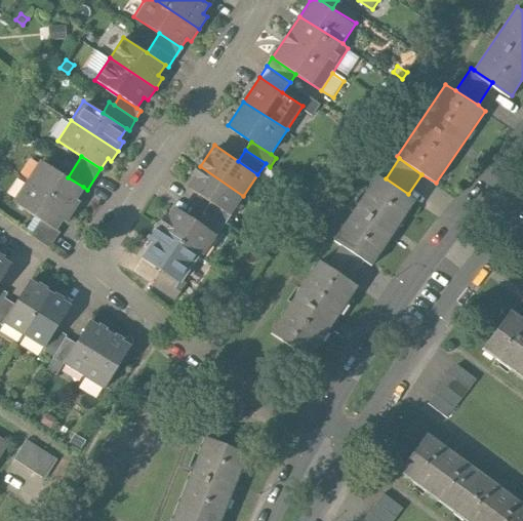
[(68,177),(40,159),(27,181),(74,210),(80,200),(77,198),(83,187),(68,177)]
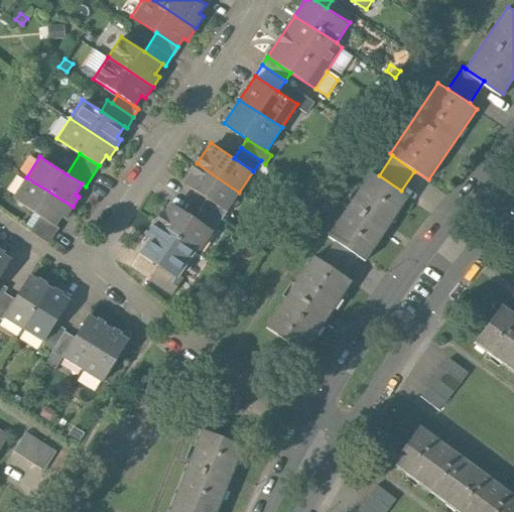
[(227,212),(239,193),(197,163),(183,182),(207,199),(227,212)]
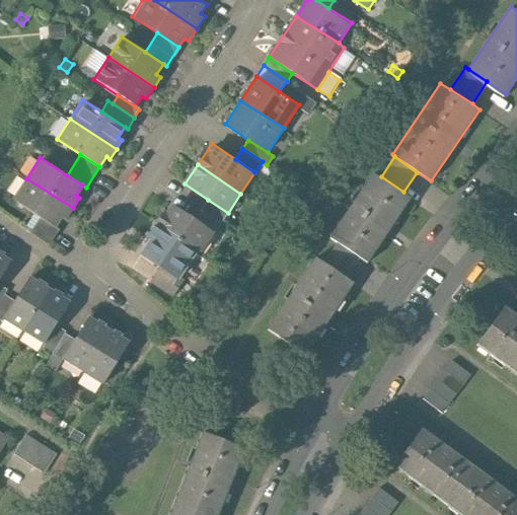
[(374,171),(329,237),(337,242),(360,259),(368,264),(391,228),(413,198),(403,192),(381,176),(374,171)]
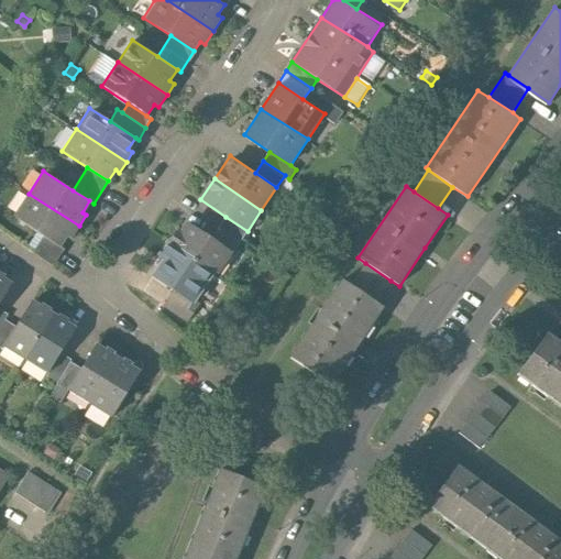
[(73,238),(79,226),(29,194),(14,216),(44,234),(61,245),(67,234),(73,238)]
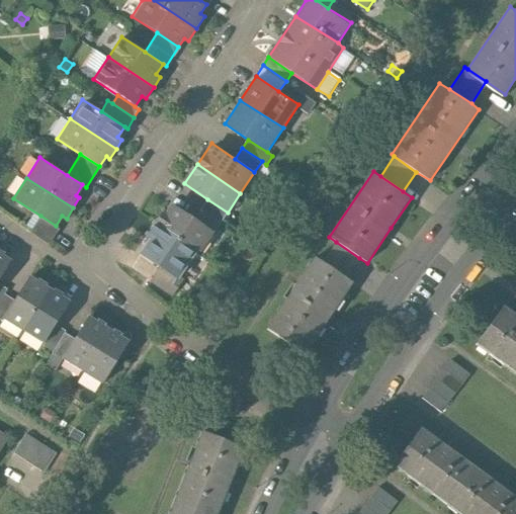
[(222,222),(228,212),(207,199),(201,208),(222,222)]
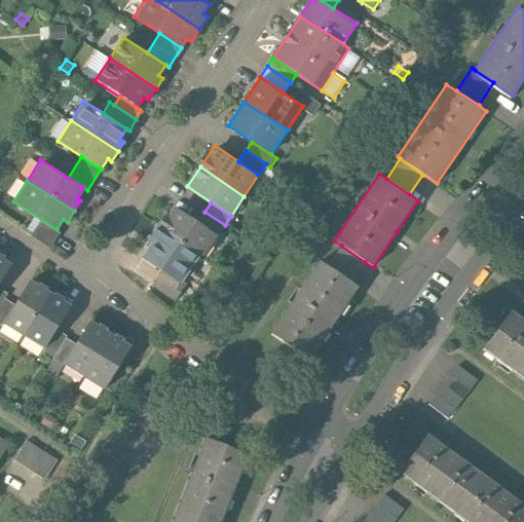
[(197,223),(175,208),(160,228),(201,255),(204,257),(218,236),(197,223)]
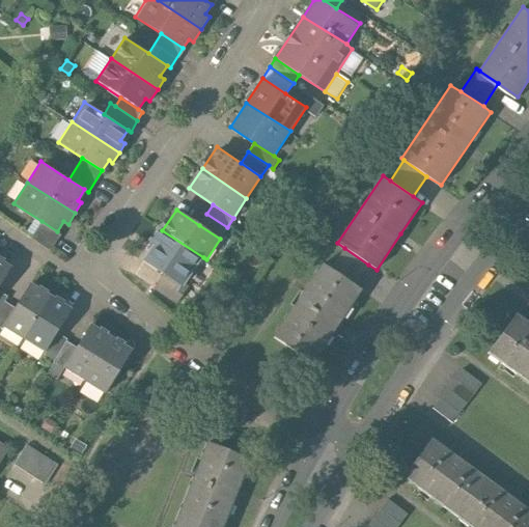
[(206,214),(199,225),(220,239),(227,227),(206,214)]
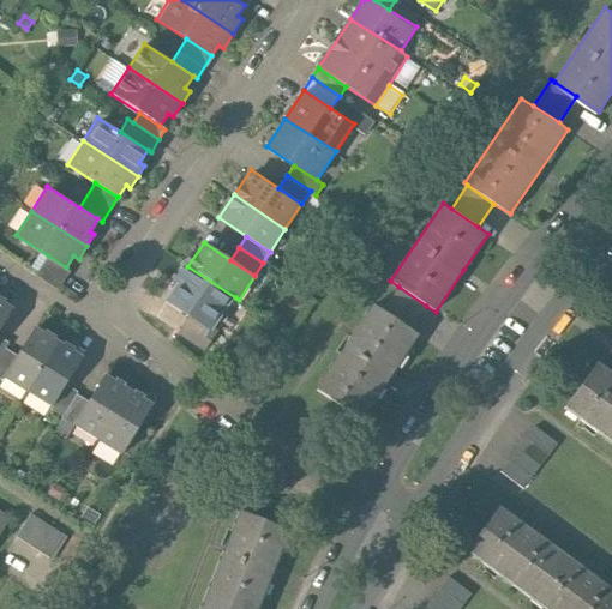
[(66,267),(48,255),(37,273),(60,288),(71,270),(66,267)]
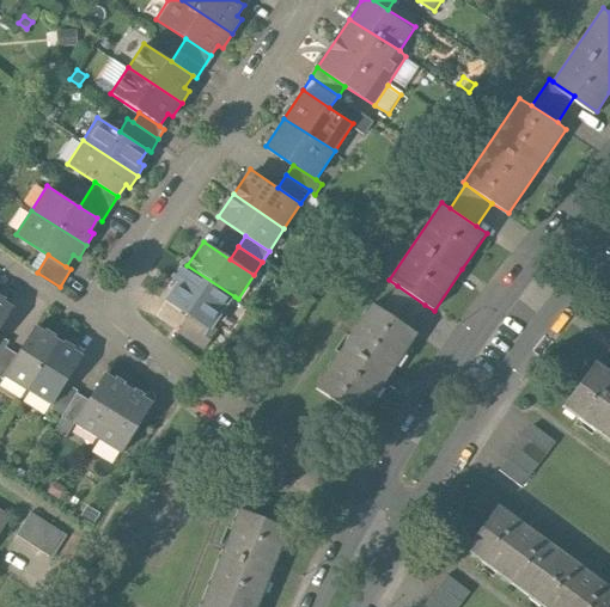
[(235,296),(187,265),(163,300),(188,316),(208,331),(211,331),(235,296)]
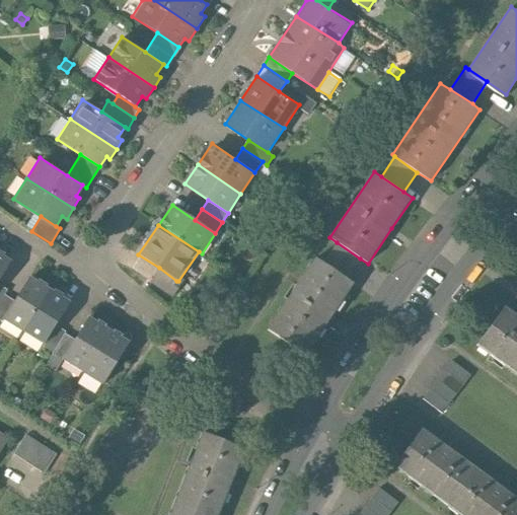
[(360,259),(337,242),(324,261),(348,277),(360,259)]
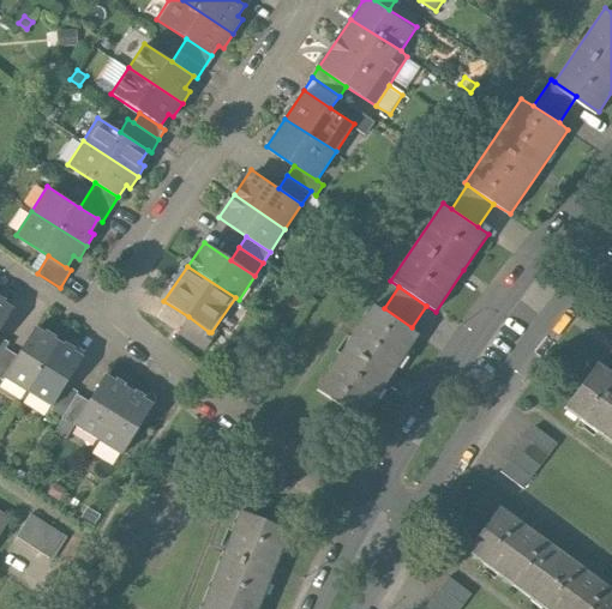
[(0,299),(0,327),(13,307),(0,299)]
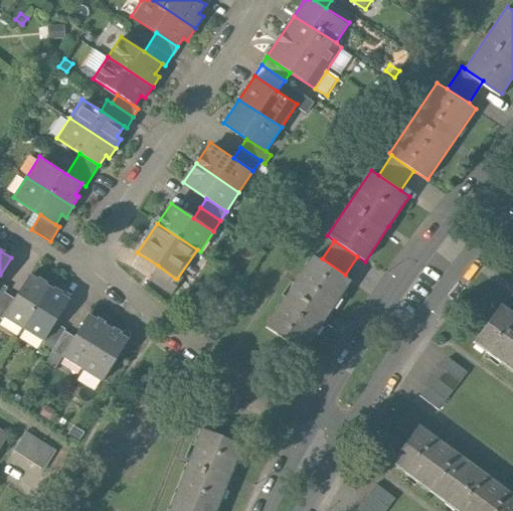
[(322,259),(315,253),(266,326),(302,351),(328,314),(352,279),(345,275),(322,259)]
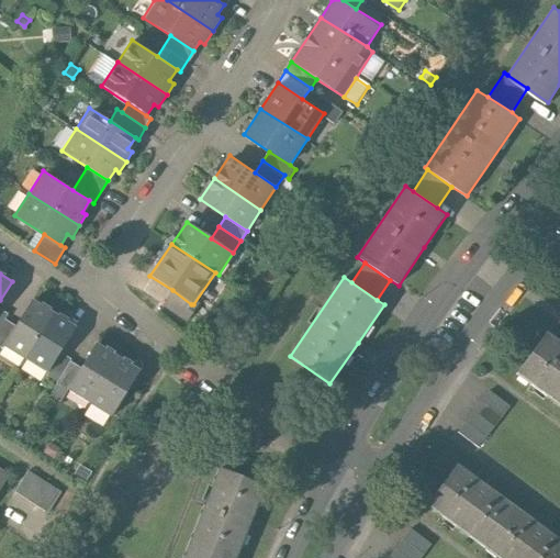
[(191,304),(172,290),(163,304),(187,321),(193,311),(188,308),(191,304)]
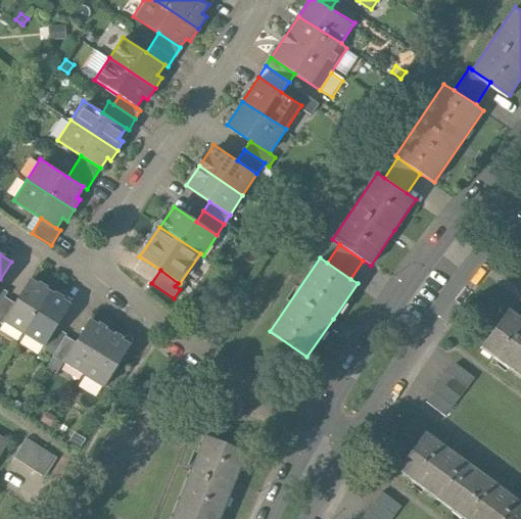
[(49,291),(29,279),(15,301),(3,322),(24,334),(49,291)]
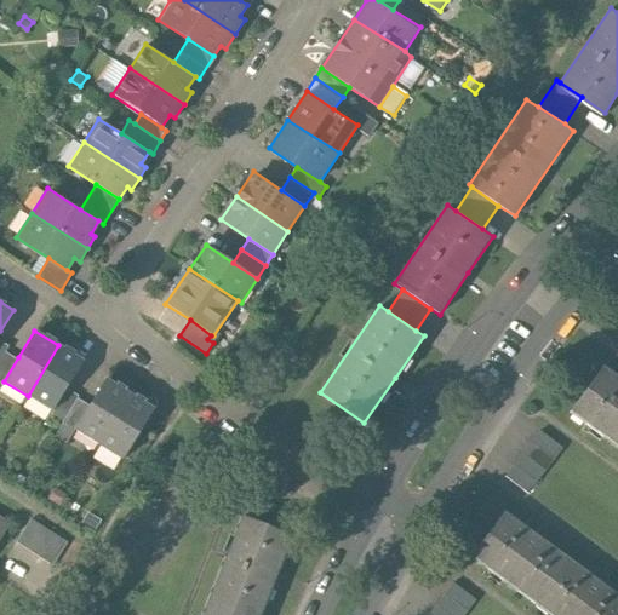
[(58,345),(28,396),(52,409),(67,385),(83,358),(58,345)]
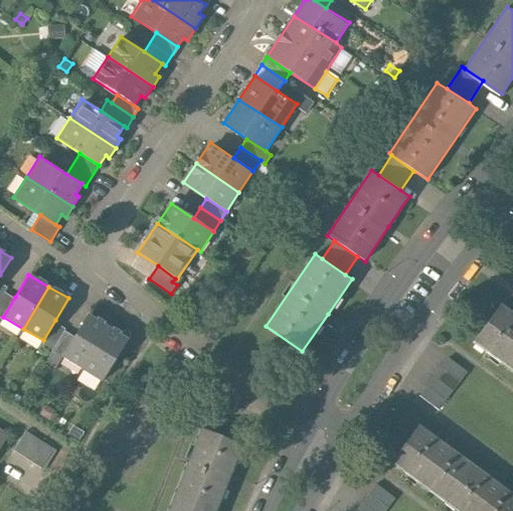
[(0,299),(0,315),(3,317),(15,297),(5,291),(0,299)]
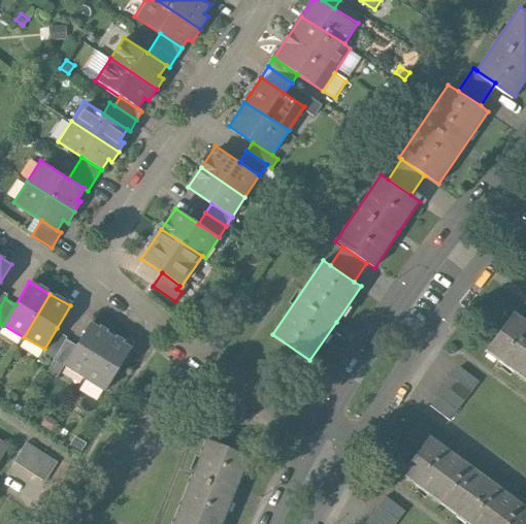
[(525,322),(514,314),(485,352),(525,382),(525,322)]
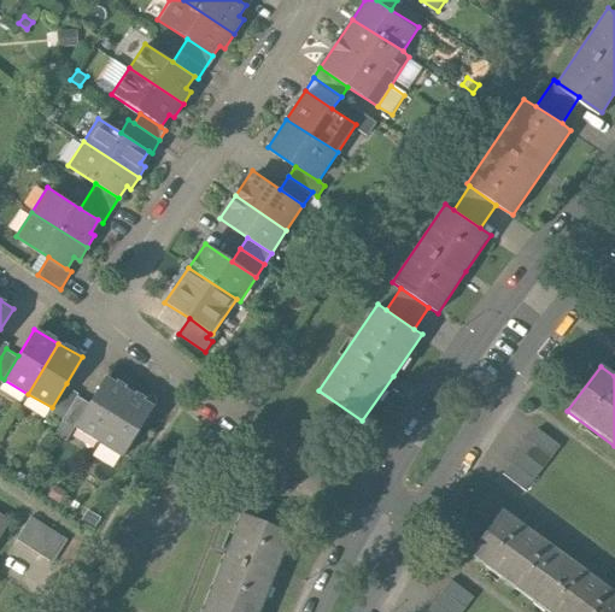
[(129,390),(105,376),(74,428),(98,442),(129,390)]
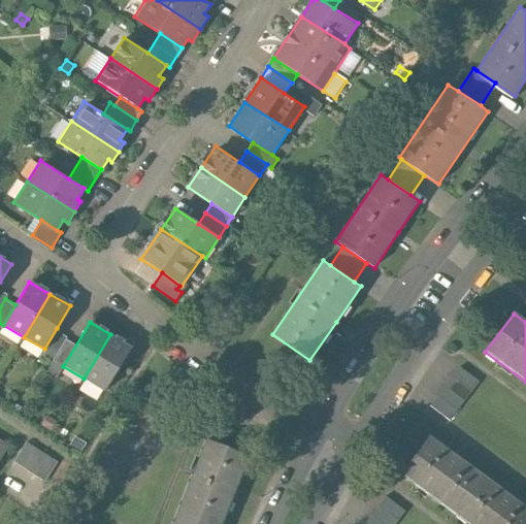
[(68,334),(57,328),(44,349),(56,356),(68,334)]
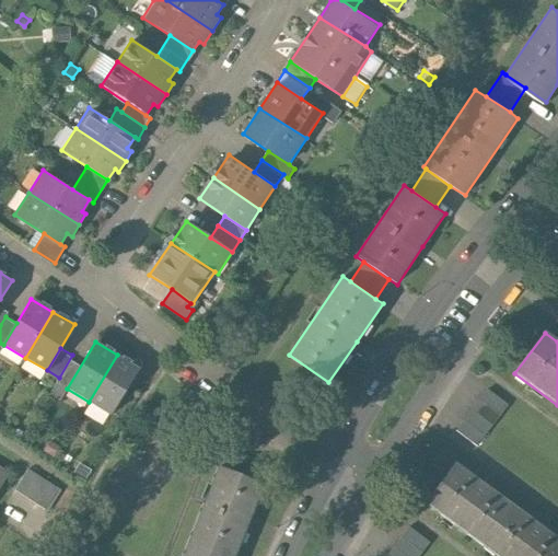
[(117,355),(89,402),(112,416),(140,368),(117,355)]
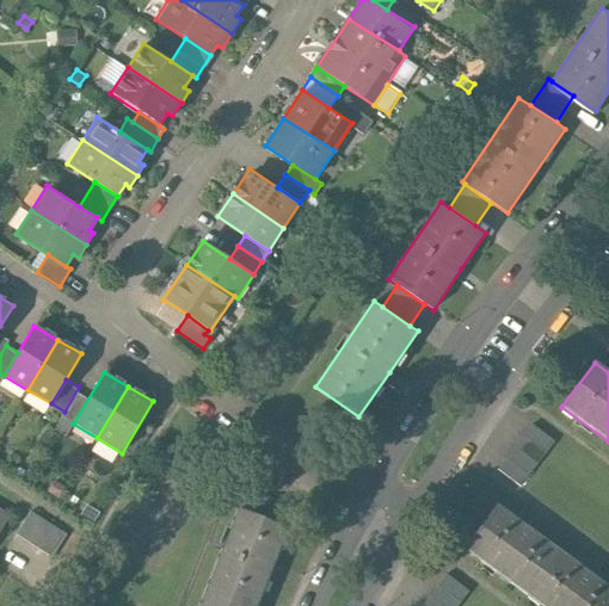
[(531,415),(494,465),(520,484),(557,434),(531,415)]
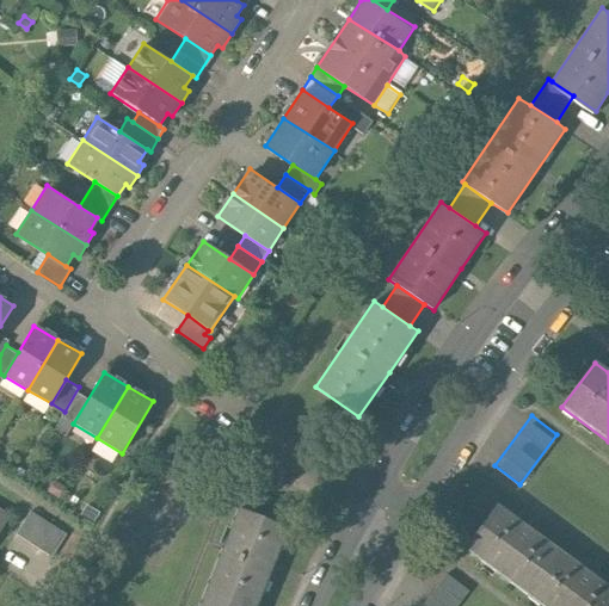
[(22,476),(25,469),(17,463),(12,470),(22,476)]
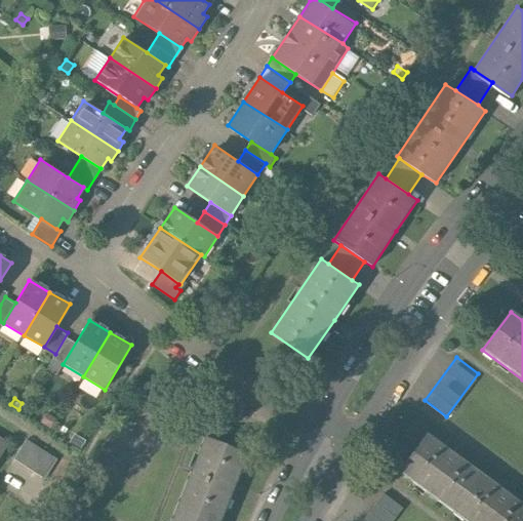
[(430,433),(402,471),(456,511),(484,472),(454,451),(430,433)]
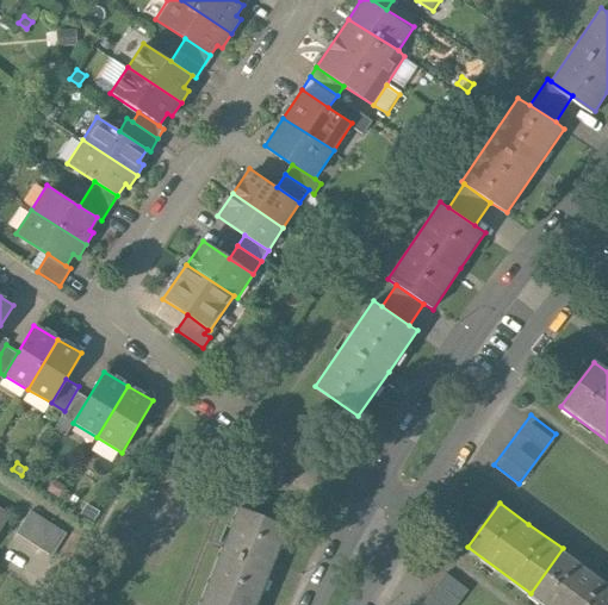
[(0,505),(0,532),(12,513),(0,505)]
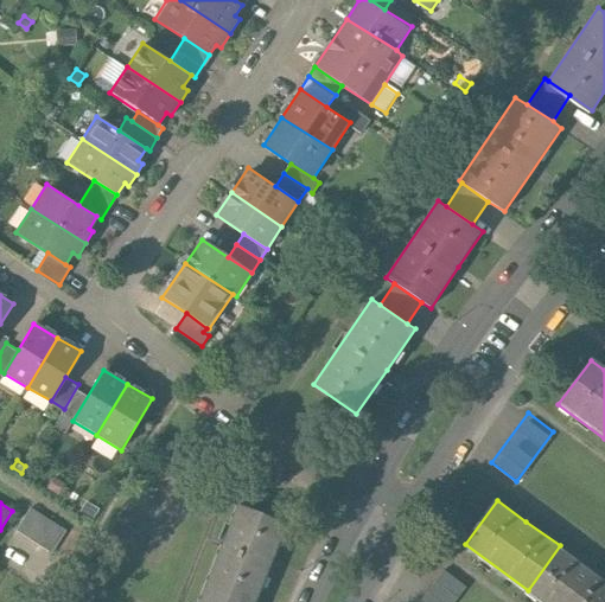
[(272,563),(288,523),(239,503),(207,582),(256,601),(272,563)]
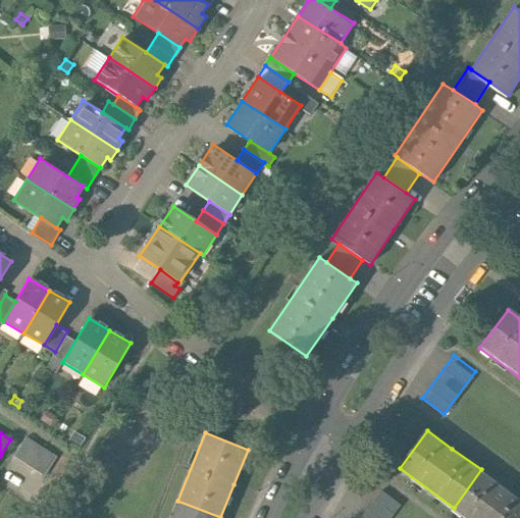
[(58,456),(27,435),(14,454),(45,474),(58,456)]
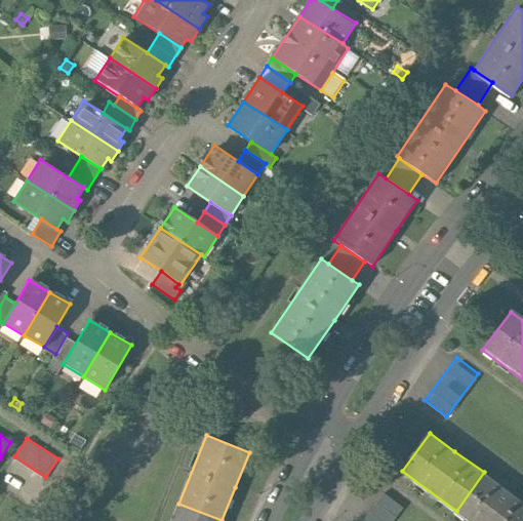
[(484,472),(456,511),(470,520),(522,520),(522,501),(508,490),(484,472)]
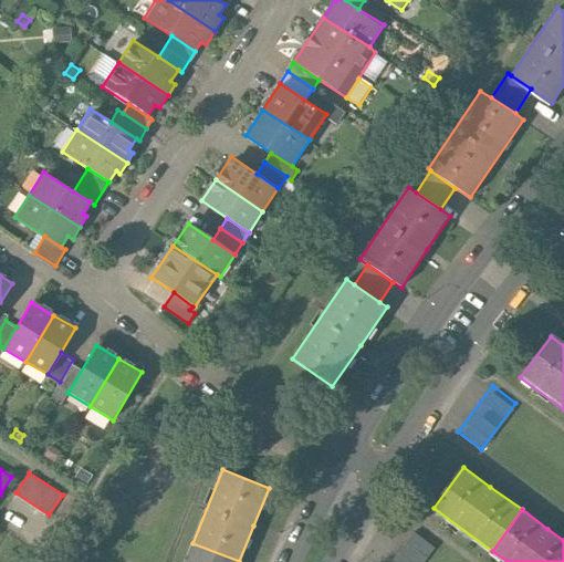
[(414,526),(385,561),(421,561),(437,542),(414,526)]
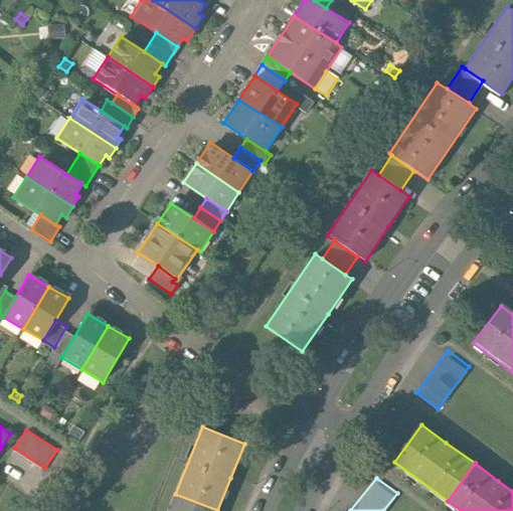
[(216,510),(217,510),(175,494),(168,510),(216,510)]
